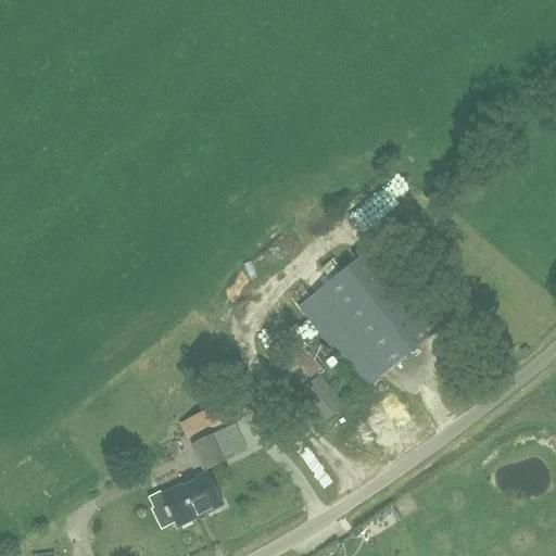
[(363,388),(440,327),(375,253),(301,307),(363,388)]
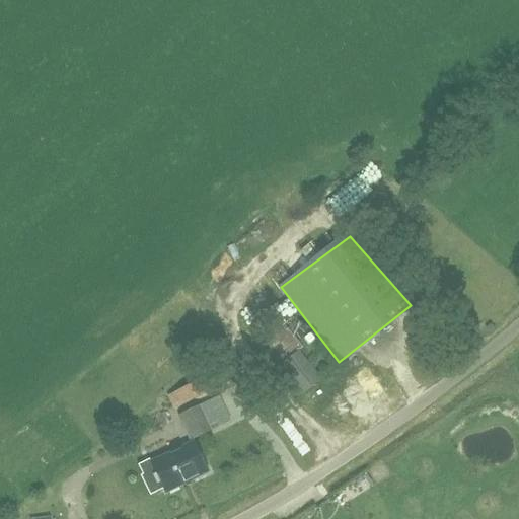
[(300,393),(319,378),(277,324),(257,339),(300,393)]
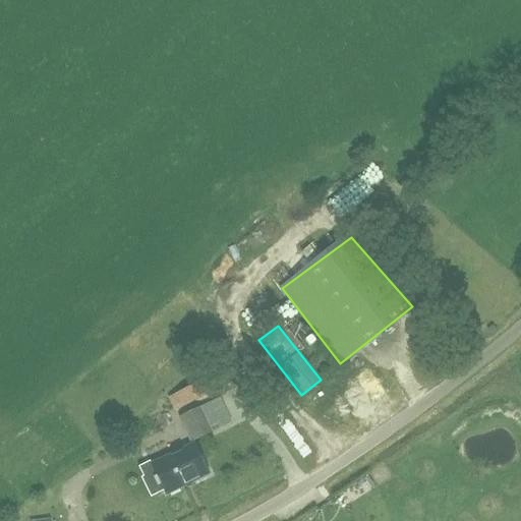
[(208,394),(201,383),(177,394),(183,406),(208,394)]
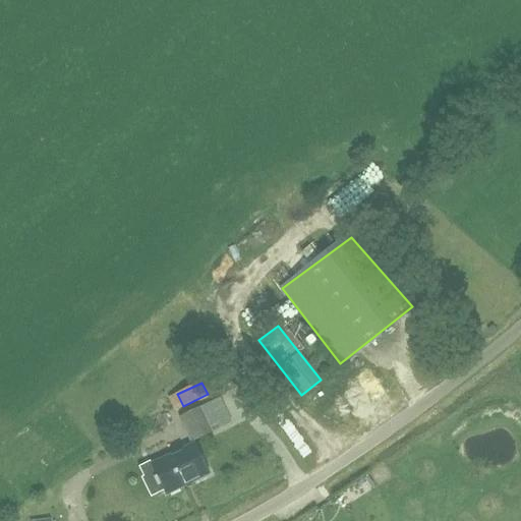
[(226,398),(208,404),(215,428),(234,422),(226,398)]
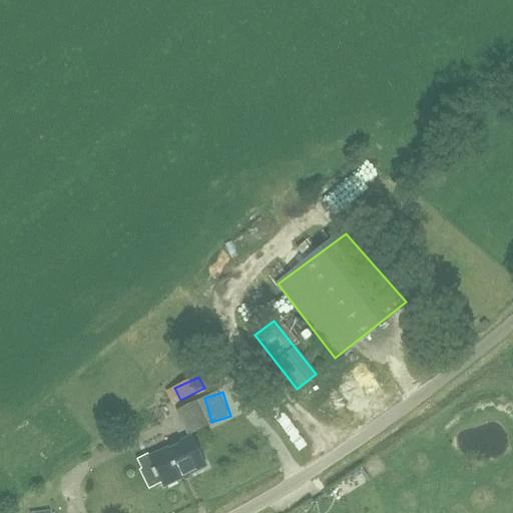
[(187,435),(207,425),(195,401),(176,411),(187,435)]
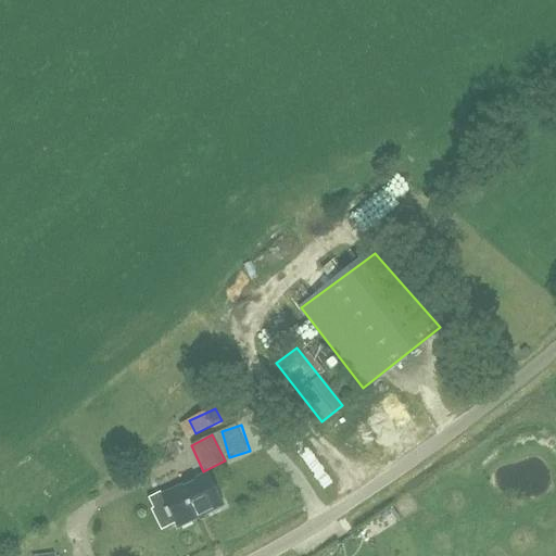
[(176,526),(222,504),(206,474),(162,495),(176,526)]
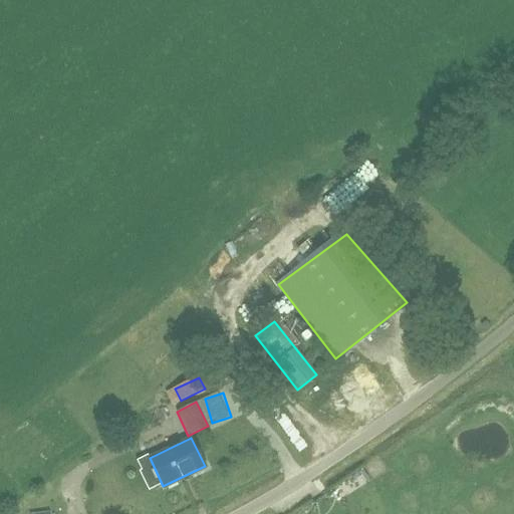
[(363,468),(353,476),(362,489),(372,482),(363,468)]
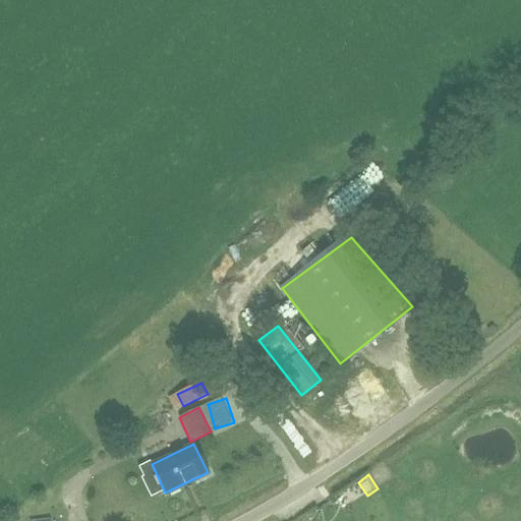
All buildings are outlined.
